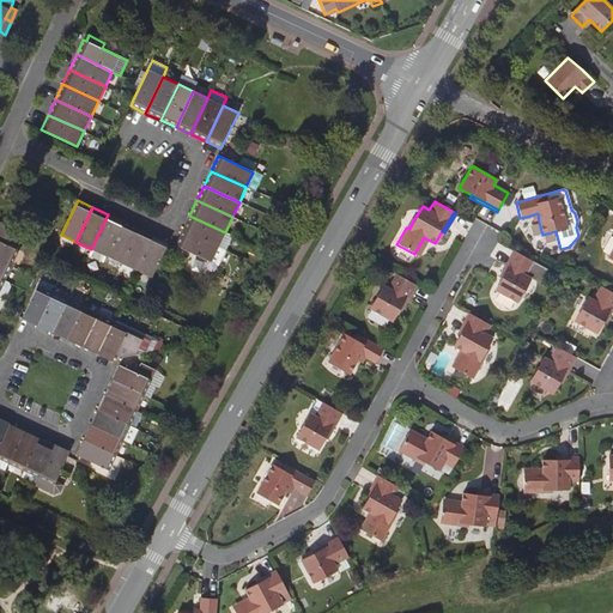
[(123,220),(108,214),(91,249),(107,256),(123,220)]
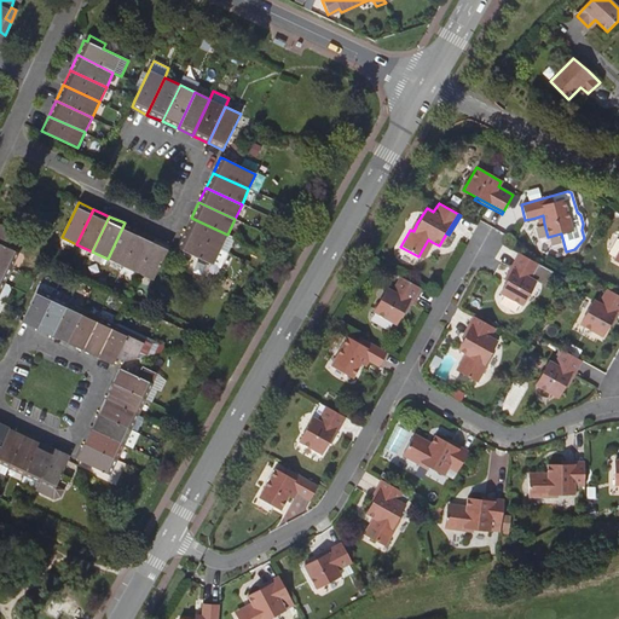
[(191,218),(184,232),(220,249),(227,253),(235,238),(227,235),(191,218)]
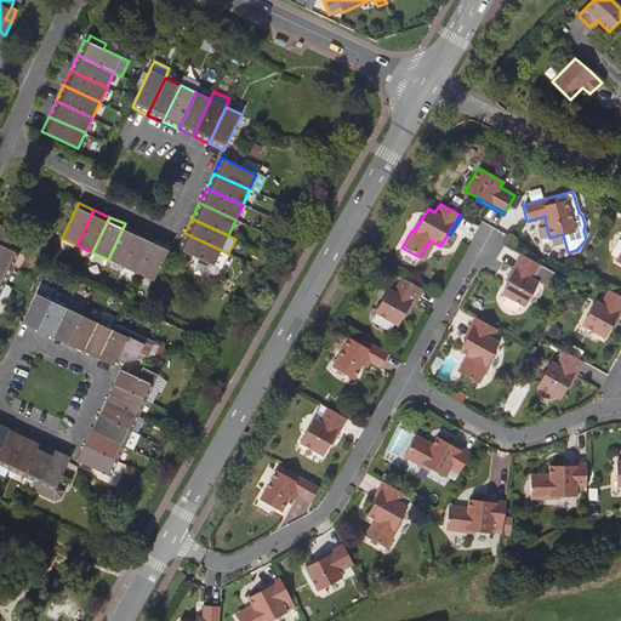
[(123,267),(140,231),(125,223),(108,260),(123,267)]
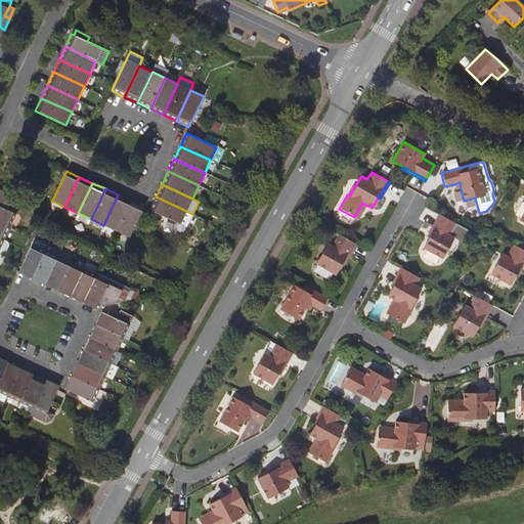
[(117,231),(131,201),(118,194),(103,225),(117,231)]
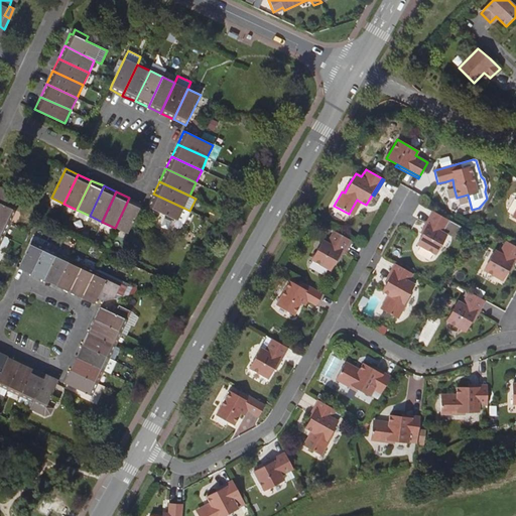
[(0,192),(0,218),(10,224),(15,211),(8,208),(11,199),(0,192)]
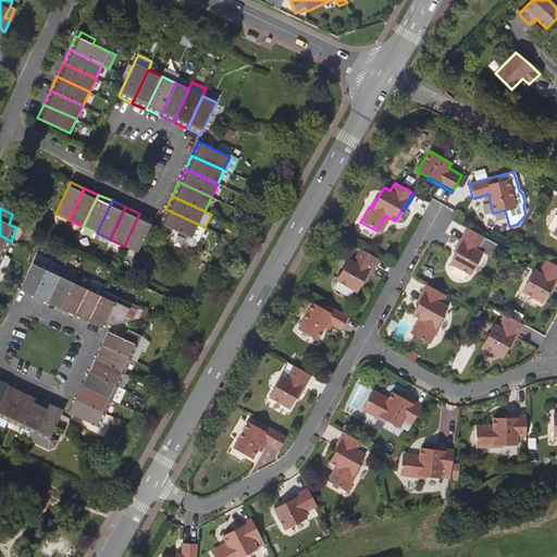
[(159,223),(162,224),(192,238),(192,237),(199,240),(205,227),(198,224),(165,209),(164,211),(159,223)]
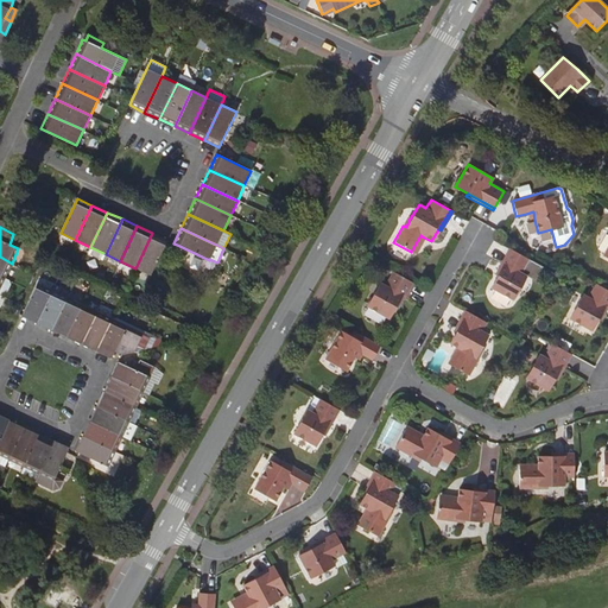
[(150,276),(164,245),(165,244),(166,240),(152,233),(135,268),(150,276)]
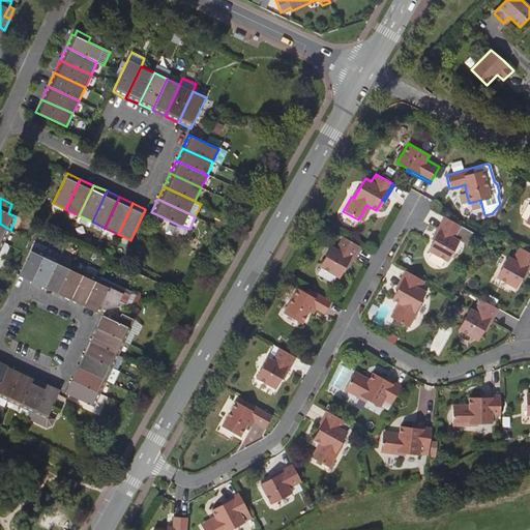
[(361,222),(370,207),(366,205),(358,219),(361,222)]
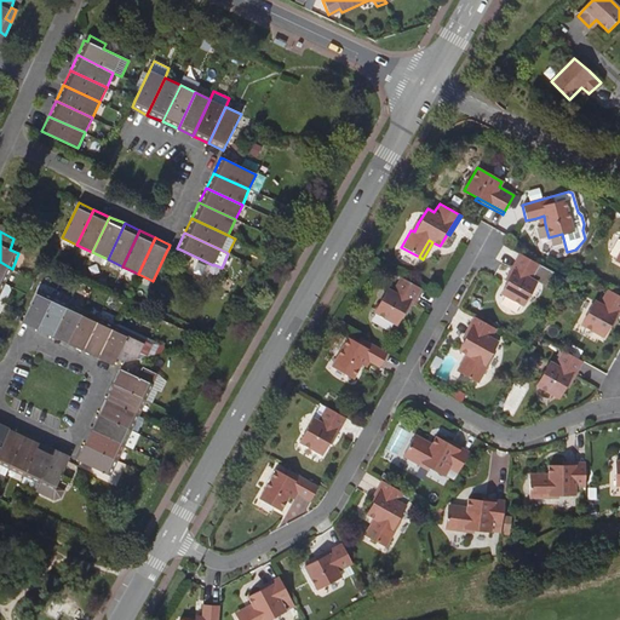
[(521,254),(518,252),(504,279),(506,281),(521,254)]
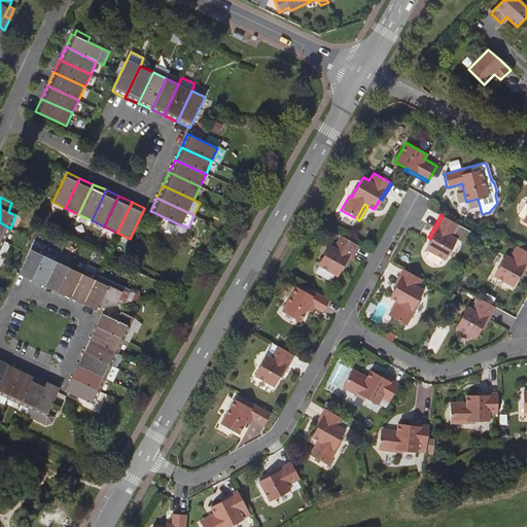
[(458,224),(443,216),(430,239),(424,249),(443,260),(455,239),(452,237),(458,224)]
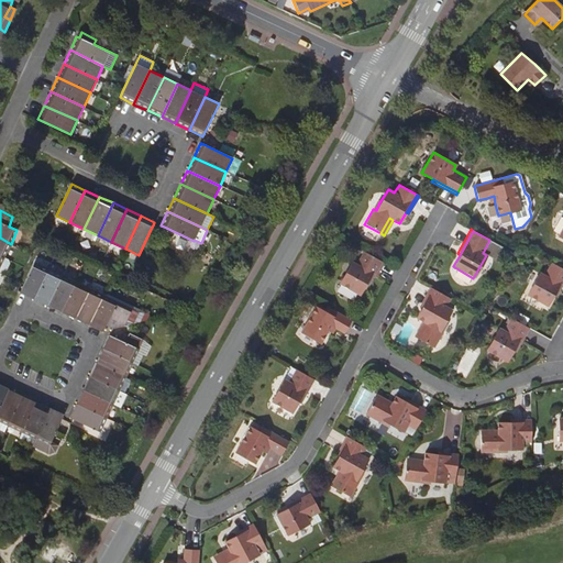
[(11,244),(0,238),(0,255),(4,257),(11,244)]
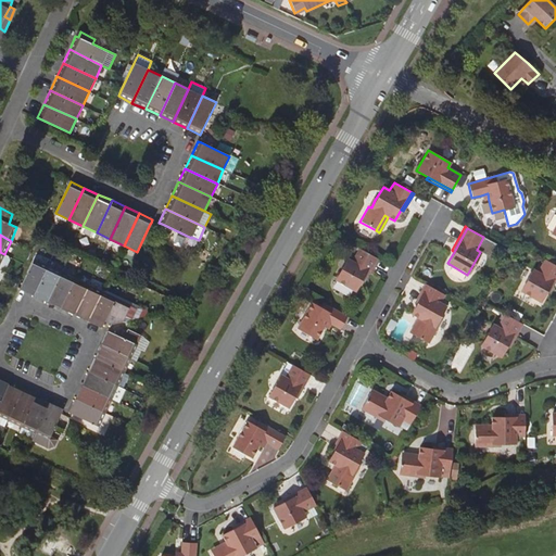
[(374,256),(358,248),(352,260),(348,258),(335,280),(354,291),(361,279),(374,256)]
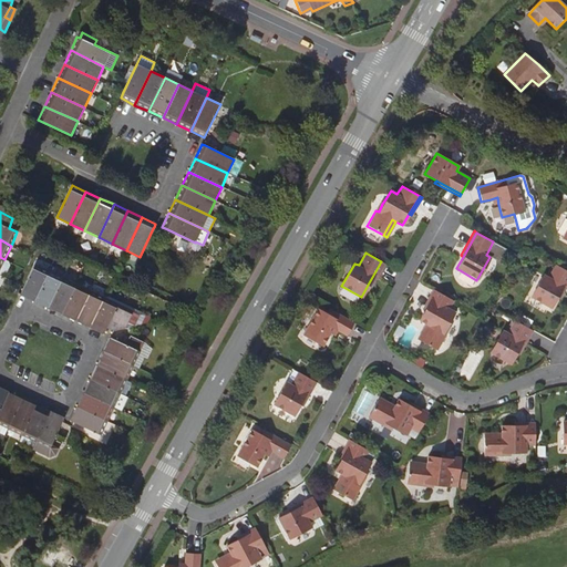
[(384,264),(381,261),(368,285),(371,287),(384,264)]
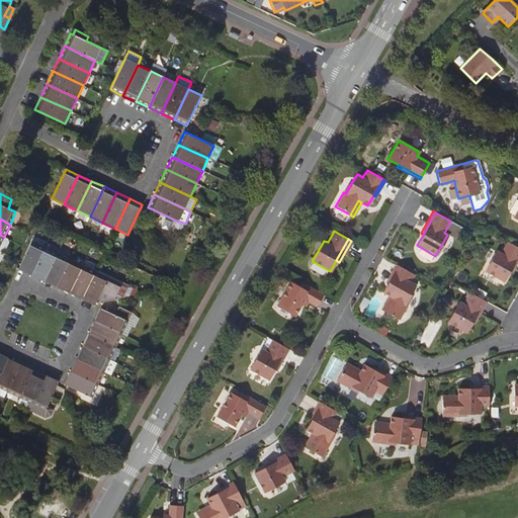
[(18,269),(31,275),(45,247),(31,241),(18,269)]
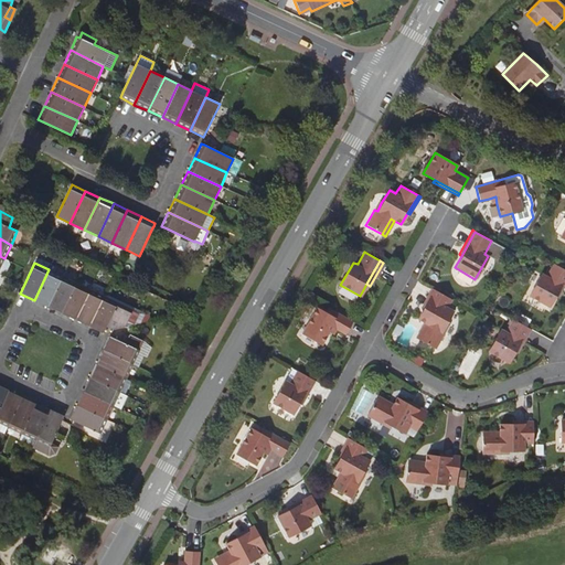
[(564,280),(564,269),(554,264),(547,276),(542,274),(530,296),(551,307),(556,297),(564,280)]
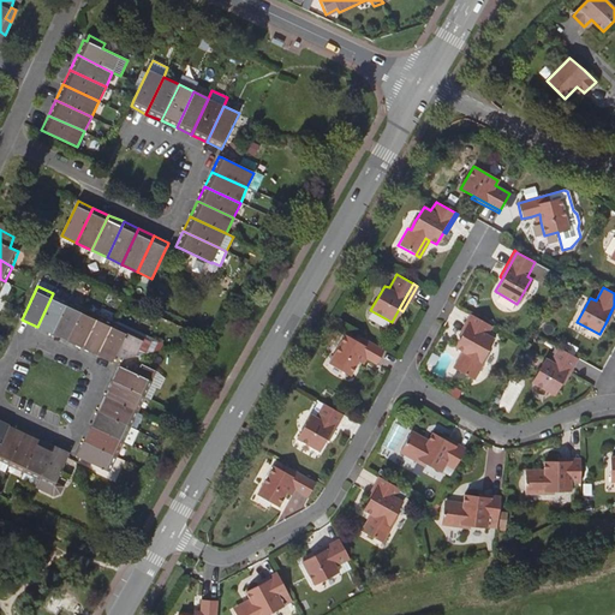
[(37,327),(52,334),(67,300),(53,293),(37,327)]
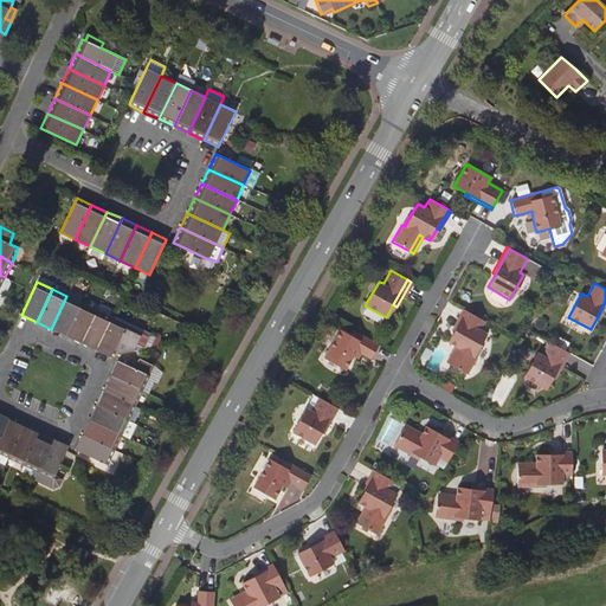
[(51,329),(66,336),(82,303),(66,296),(51,329)]
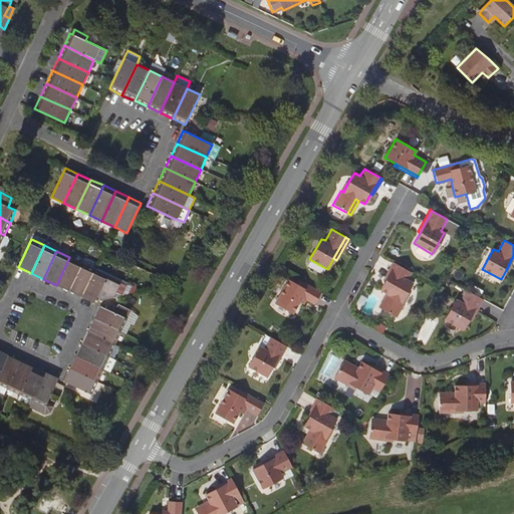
[(56,285),(68,291),(81,263),(69,257),(56,285)]
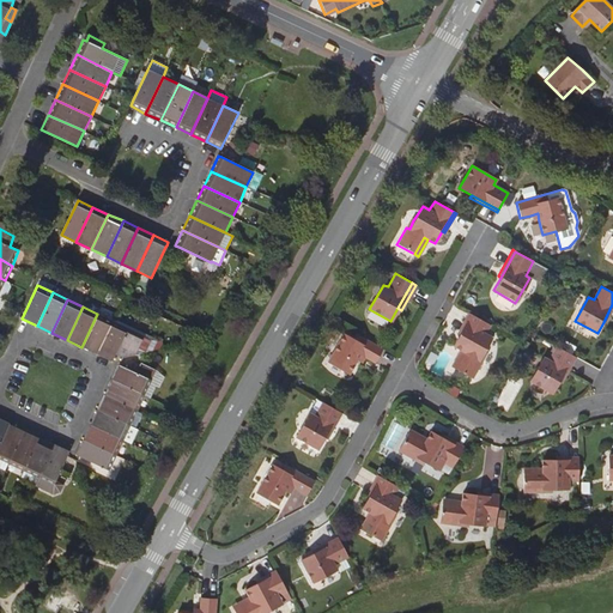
[(472,314),(468,313),(456,333),(460,335),(472,314)]
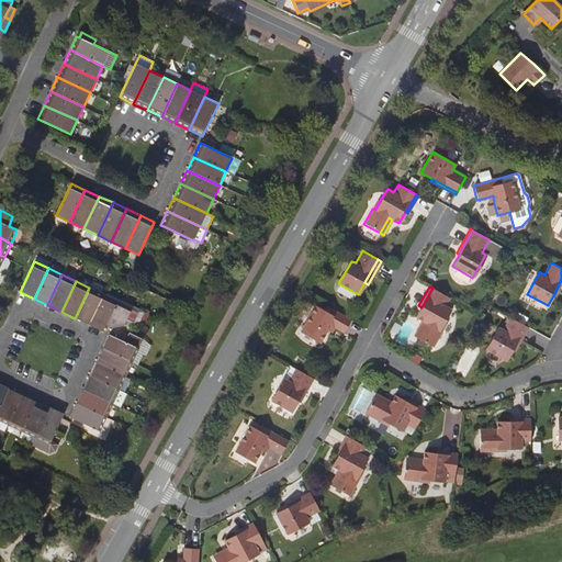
[(75,318),(89,325),(103,294),(89,288),(75,318)]
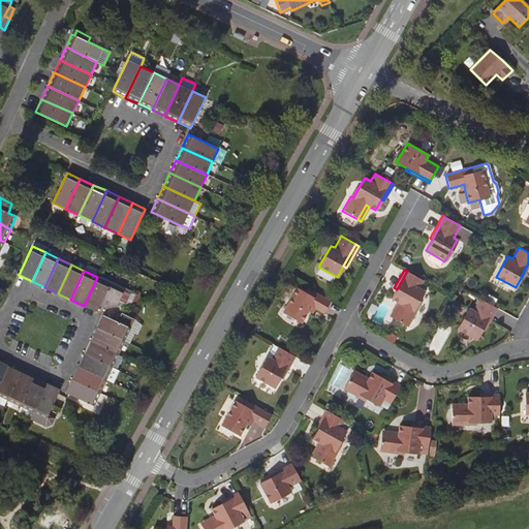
[(424,280),(407,271),(397,289),(392,299),(398,303),(401,305),(394,319),(408,328),(416,313),(414,311),(418,304),(426,291),(419,288),(424,280)]
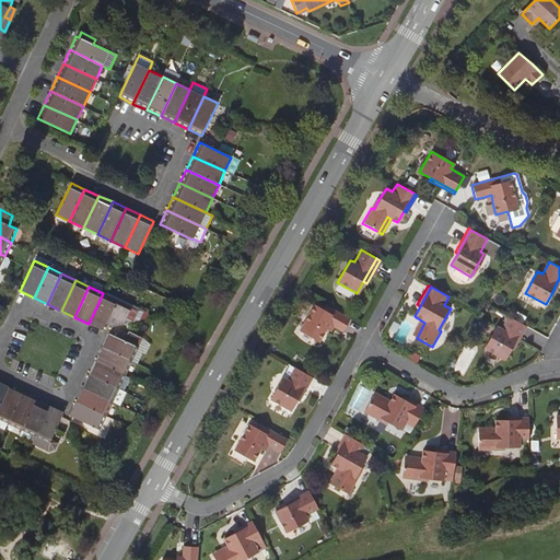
[(102,329),(103,327),(105,323),(113,326),(120,325),(129,305),(116,300),(103,293),(89,324),(102,329)]
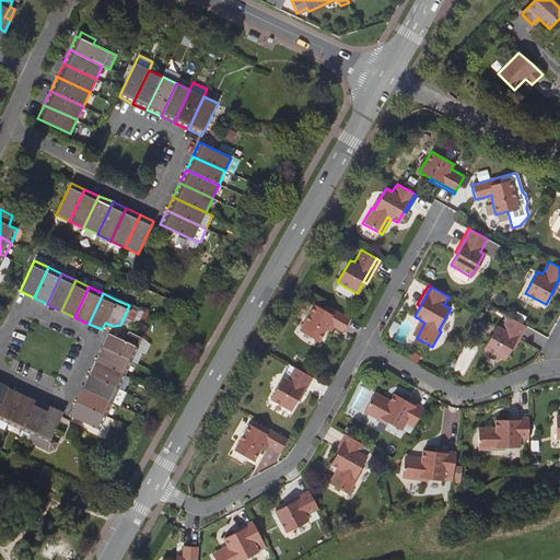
[(350,318),(325,304),(324,306),(322,310),(314,305),(313,305),(299,330),(318,341),(325,330),(329,324),(334,326),(342,331),(350,318)]
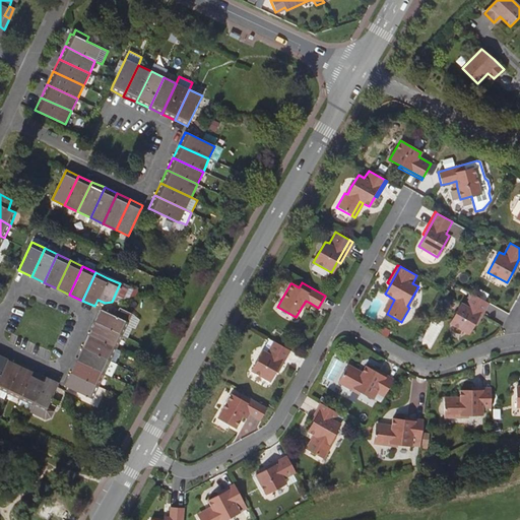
[(123,299),(138,296),(136,287),(130,288),(121,290),(123,299)]
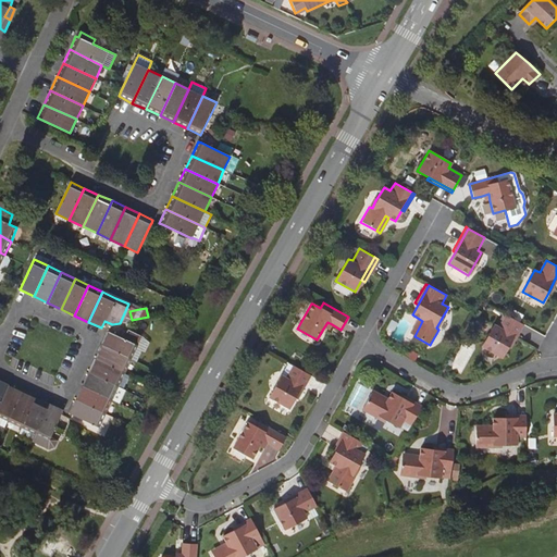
[(521,323),(506,314),(499,327),(494,325),(482,347),(502,358),(508,347),(521,323)]
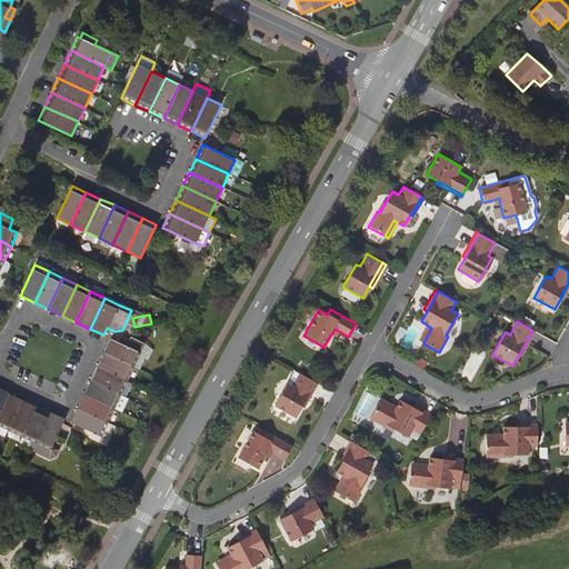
[(419,340),(423,343),(431,328),(428,326),(419,340)]
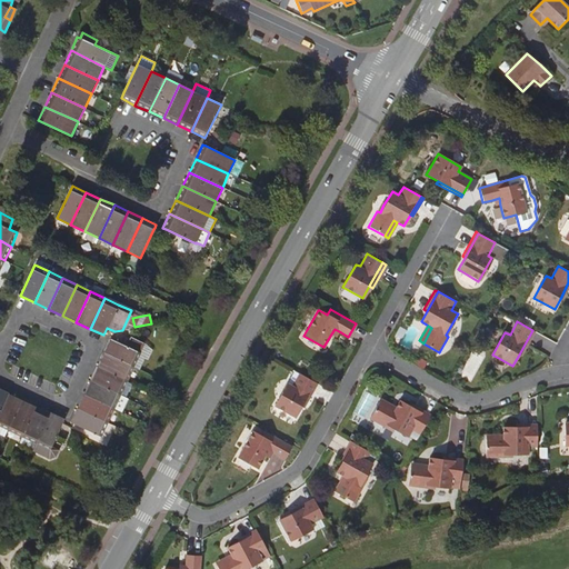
[(535,332),(532,330),(519,355),(522,356),(535,332)]
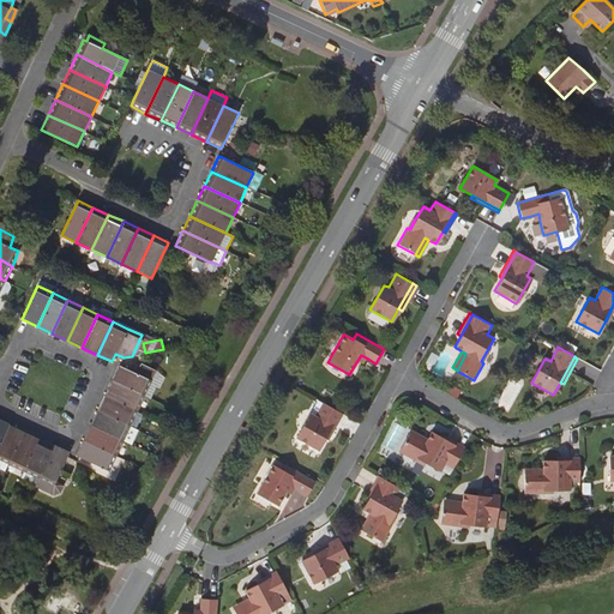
[(119,365),(112,380),(145,396),(152,381),(150,379),(154,369),(140,362),(136,373),(122,366),(119,365)]
